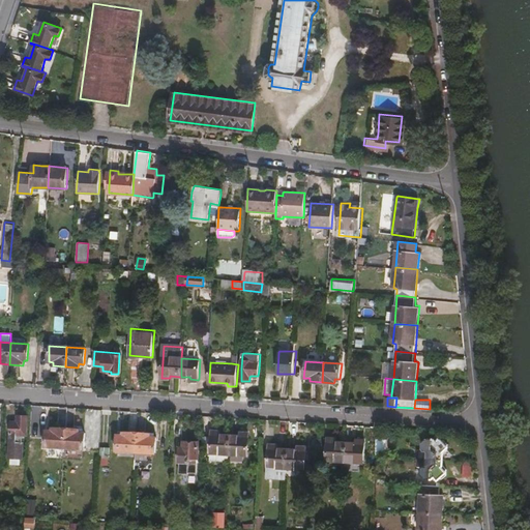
[(26,435),(27,425),(27,416),(18,415),(18,423),(11,422),(10,423),(9,460),(21,460),(21,459),(22,443),(16,442),(16,436),(26,436),(26,435)]
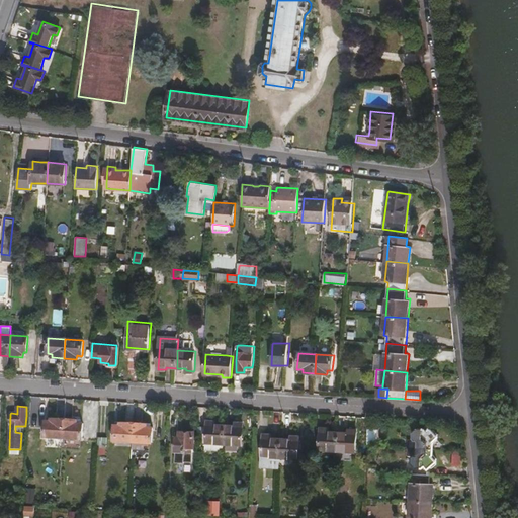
[(63,437),(64,418),(52,418),(51,421),(46,421),(45,421),(44,436),(63,437)]
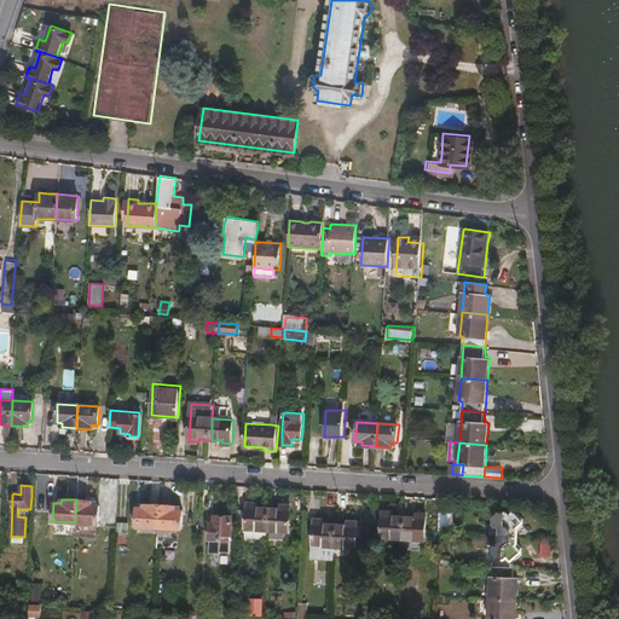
[(98,524),(99,508),(99,505),(92,505),(92,501),(76,499),(75,522),(98,524)]
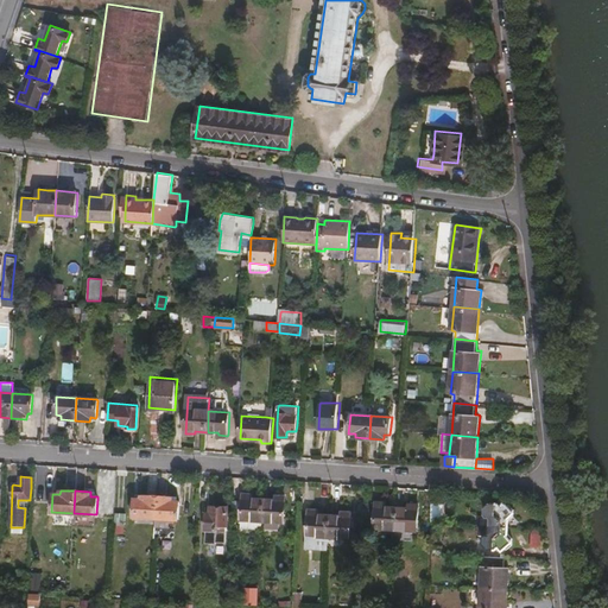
[(264,520),(265,499),(260,498),(251,498),(251,495),(244,494),(242,495),(241,519),(264,520)]
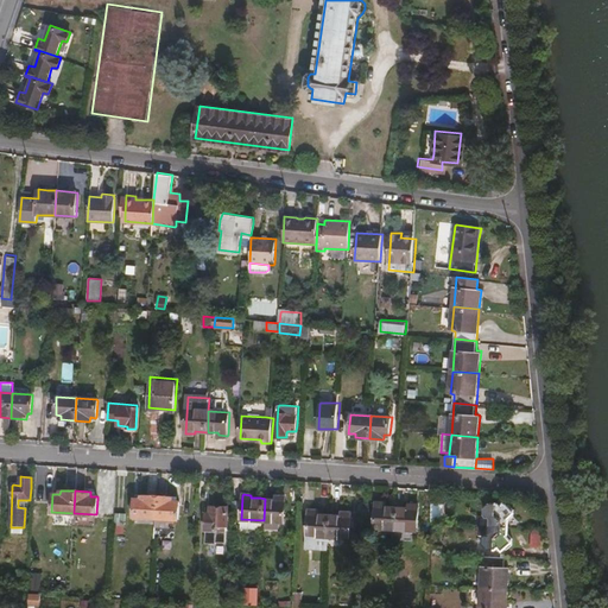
[(157,518),(158,495),(143,495),(143,498),(135,498),(134,500),(133,515),(134,517),(157,518)]
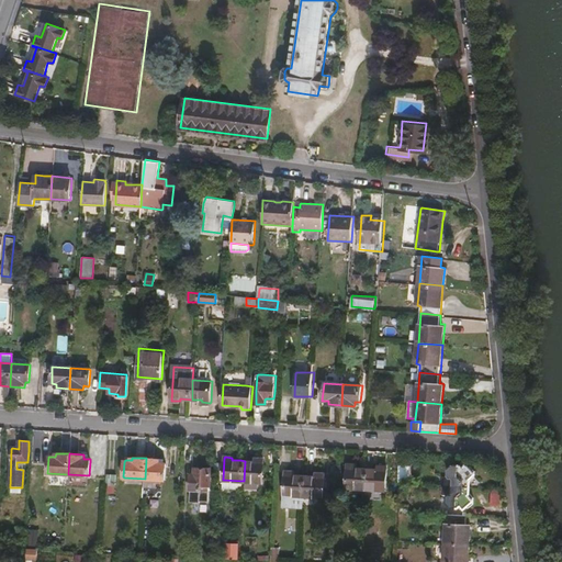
[(166,479),(167,463),(159,462),(159,459),(146,458),(145,479),(164,480),(166,480),(166,479)]
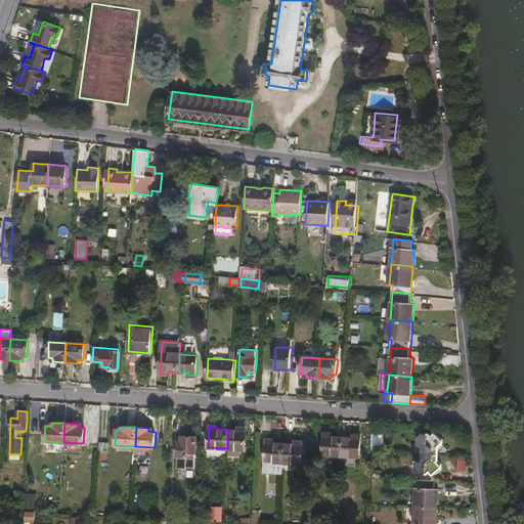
[(245,449),(246,432),(246,428),(238,428),(237,430),(228,430),(227,448),(235,449),(244,449),(245,449)]
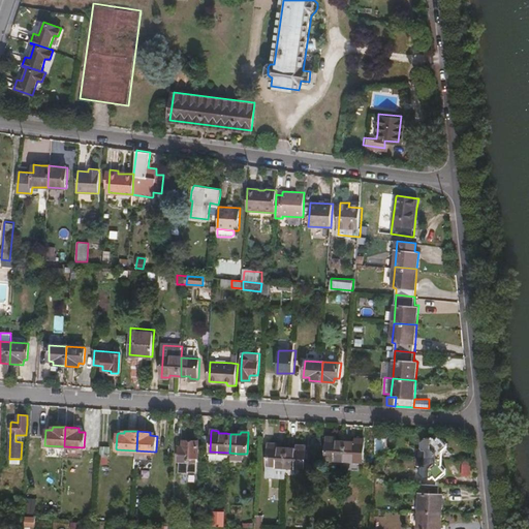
[(345,461),(345,441),(335,441),(335,439),(333,438),(328,438),(327,439),(325,460),(327,460),(345,461)]
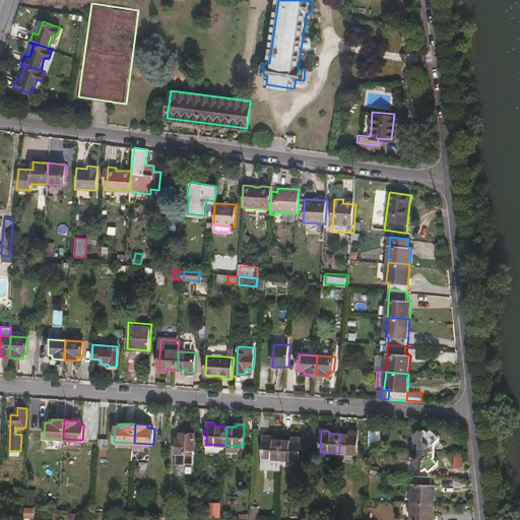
[(435,446),(439,443),(440,436),(435,431),(421,431),(415,435),(415,438),(415,442),(416,443),(408,443),(407,450),(434,451),(435,446)]
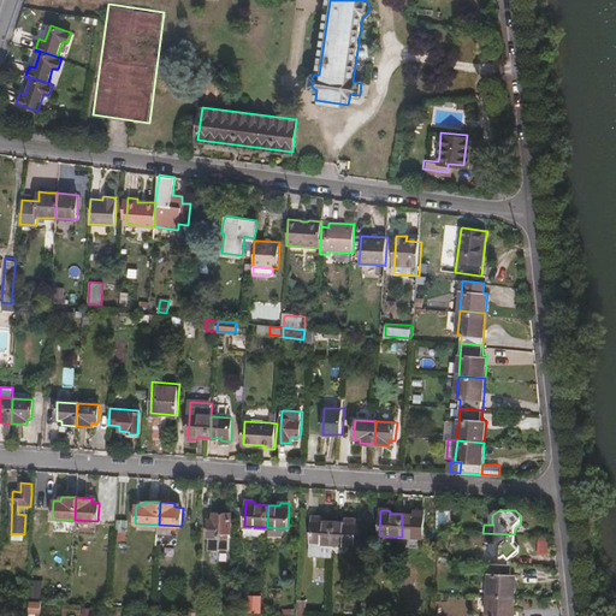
[(424,533),(425,513),(415,513),(414,515),(410,515),(402,514),(402,537),(421,539),(422,538),(424,533)]
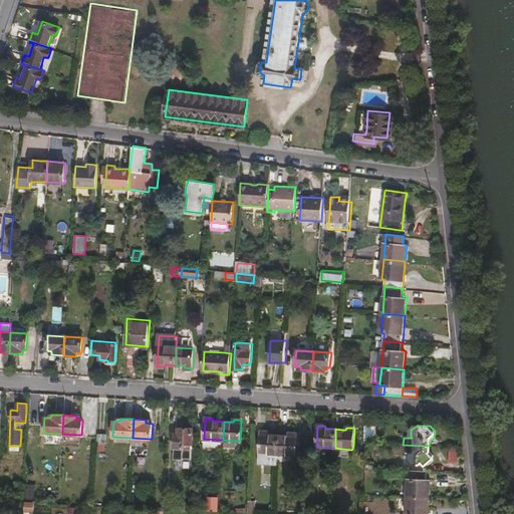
[(193,448),(193,441),(194,429),(179,429),(179,434),(175,434),(175,459),(183,459),(184,458),(192,458),(192,449),(193,448)]
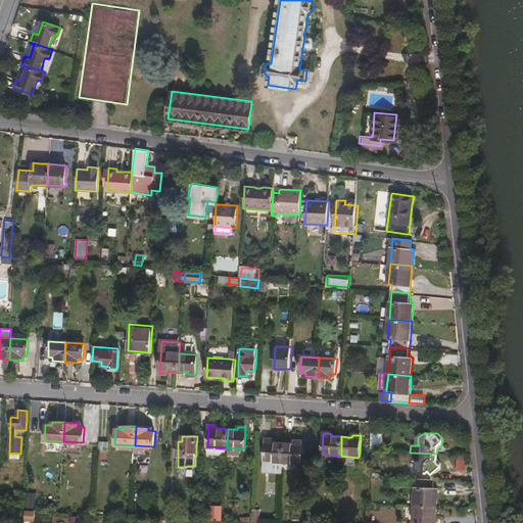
[(282,462),(283,443),(274,442),(274,441),(266,440),(265,461),(282,462)]
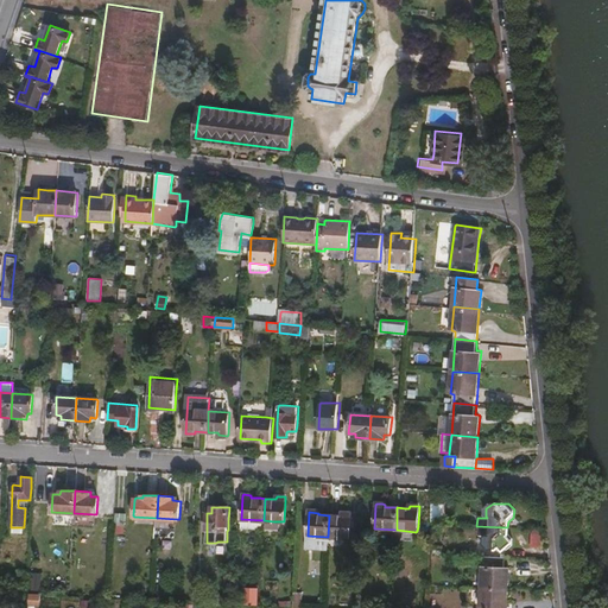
[(350,537),(352,515),(350,514),(343,514),(341,517),(329,515),(328,537),(348,538),(349,538),(350,537)]
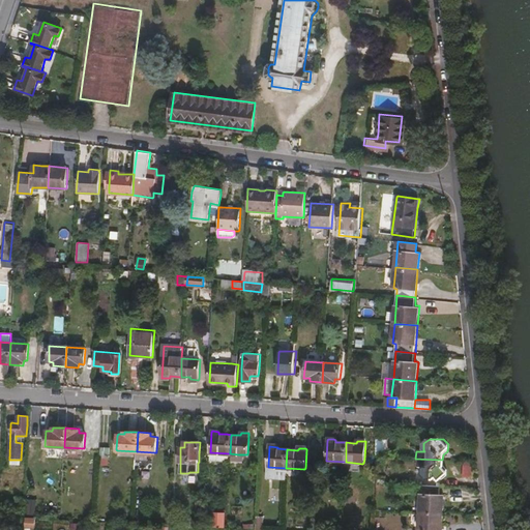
[(446,469),(442,466),(442,460),(415,459),(415,465),(423,466),(423,467),(422,468),(421,470),(421,473),(427,478),(441,479),(445,475),(446,469)]
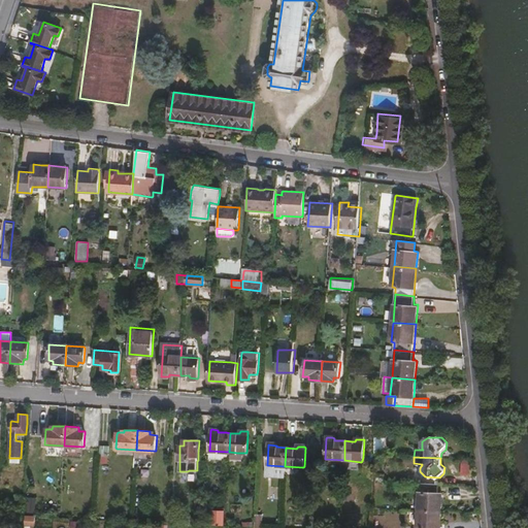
[(285,477),(285,466),(267,465),(266,476),(285,477)]
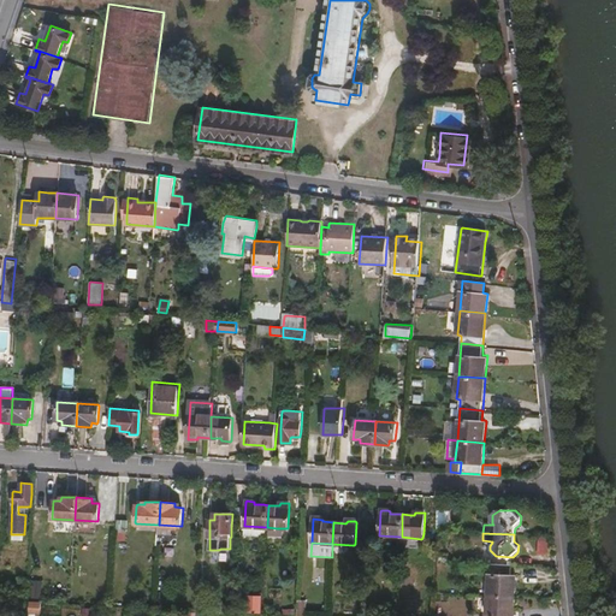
[(514,597),(515,575),(510,575),(510,566),(489,564),(487,596),(514,597)]
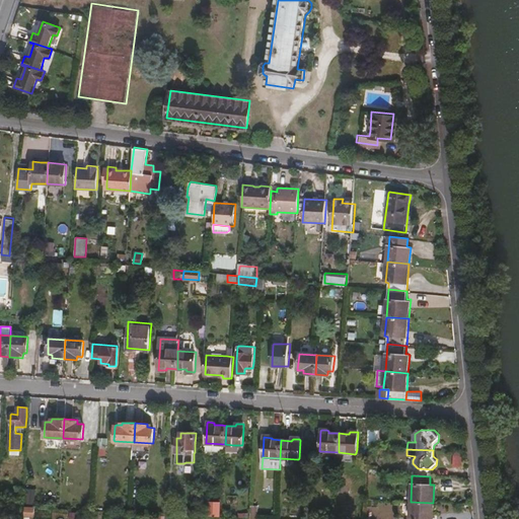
[(208,499),(207,514),(220,515),(221,500),(208,499)]
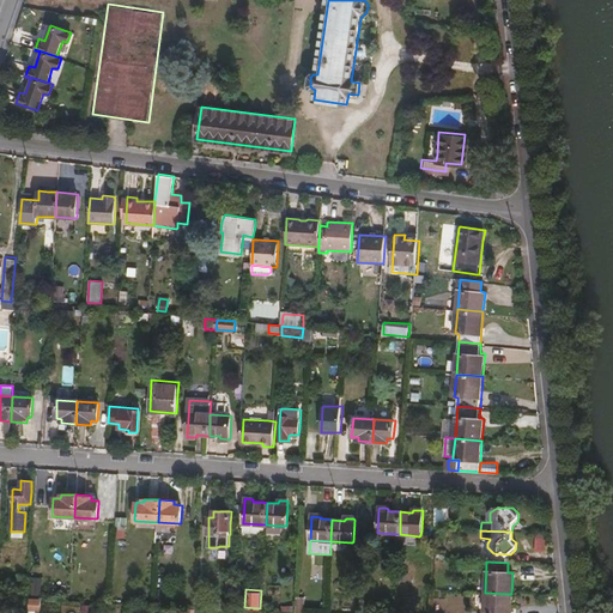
[(509,612),(511,594),(485,593),(483,612),(509,612)]
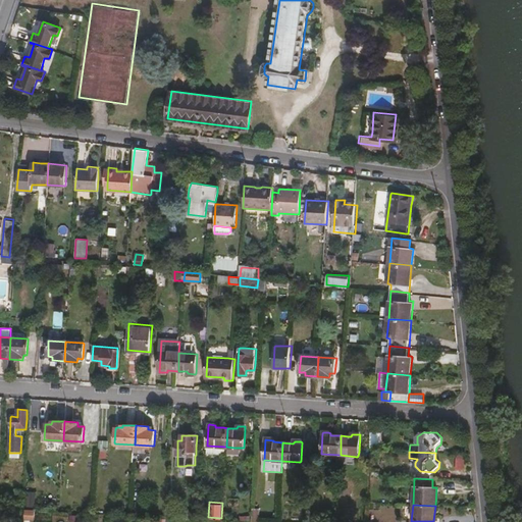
[(258,521),(259,509),(252,509),(251,521),(258,521)]
